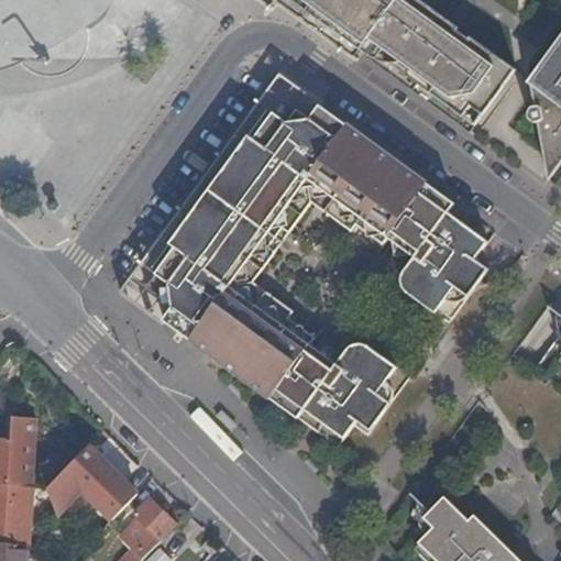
[(304,0),(363,43),(473,124),(515,69),(470,36),(469,39),(455,29),(451,35),(442,29),(447,23),(432,12),(435,10),(420,0),(304,0)]
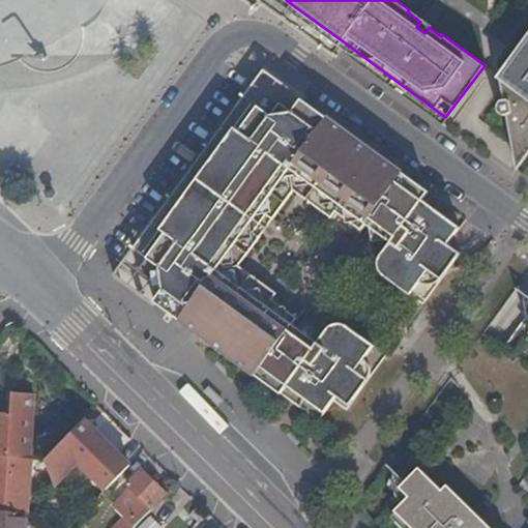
[(527,33),(498,75),(503,98),(500,100),(497,104),(497,108),(498,111),(500,113),(503,114),(506,114),(509,113),(511,111),(517,114),(508,125),(515,160),(527,141),(527,33)]
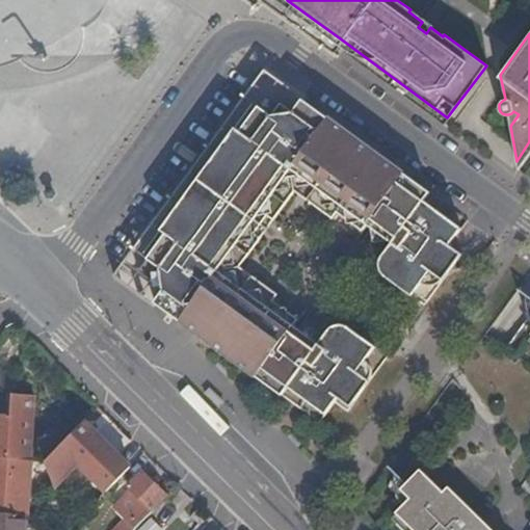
[(286,385),(322,412),(335,395),(348,404),(367,378),(370,372),(370,366),(367,360),(363,358),(373,344),(347,325),(333,345),(320,347),(288,323),(292,317),(234,275),(230,281),(224,276),(222,266),(233,264),(256,235),(249,231),(263,213),(269,218),(291,189),(290,178),(300,177),(307,182),(302,187),(361,229),(365,222),(397,246),(398,255),(383,274),(409,294),(420,281),(423,283),(429,284),(435,282),(441,277),(459,252),(446,241),(457,226),(433,207),(421,199),(427,190),(299,98),(290,110),(265,93),(136,269),(161,288),(152,300),(280,393),(286,385)]
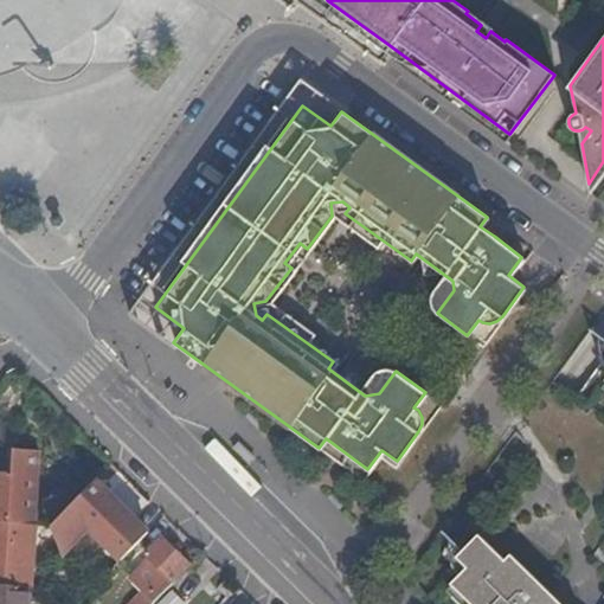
[(284,263),(291,268),(307,249),(300,243),(284,263)]
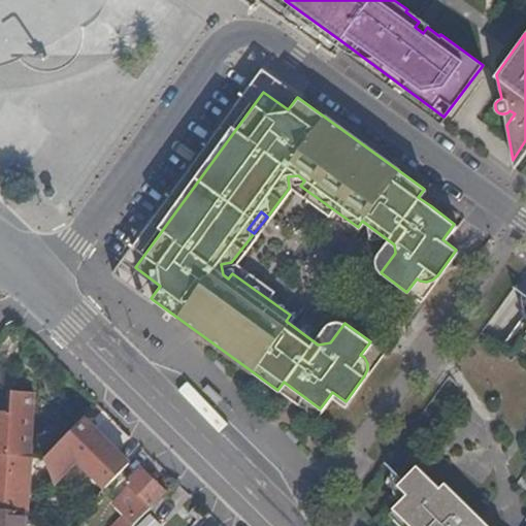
[(0,464),(18,466),(23,402),(1,401),(0,421),(0,464)]
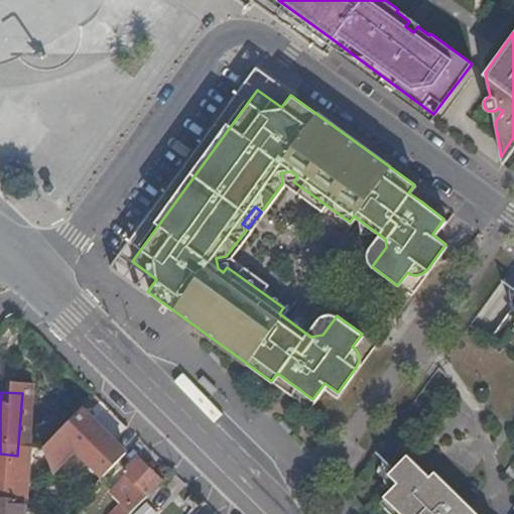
[(35,457),(47,489),(57,485),(49,464),(60,453),(73,466),(83,455),(103,474),(120,457),(80,415),(62,432),(60,431),(35,457)]
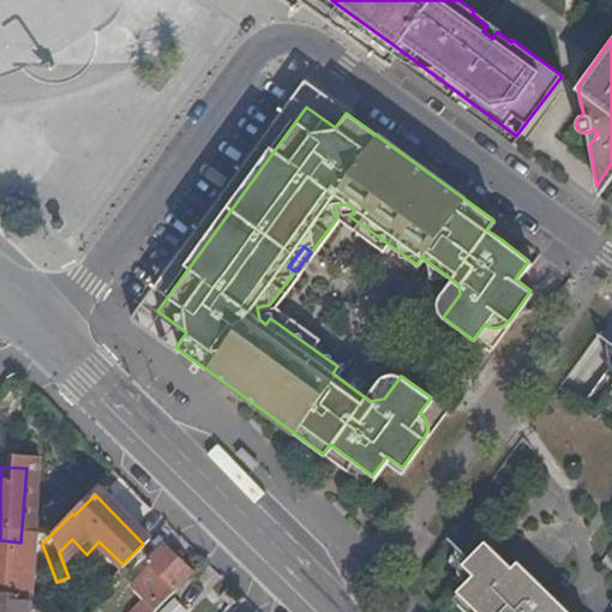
[(559,611),(551,603),(556,598),(515,558),(510,564),(484,539),(459,563),(469,574),(454,591),(475,611),(569,611),(564,606),(559,611)]
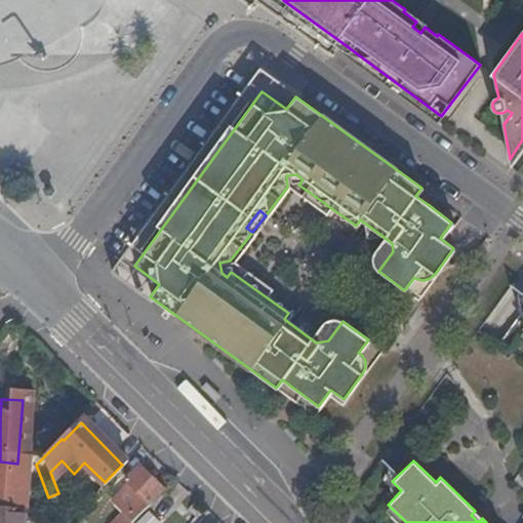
[(17,464),(0,461),(0,516),(14,517),(18,464),(17,464)]
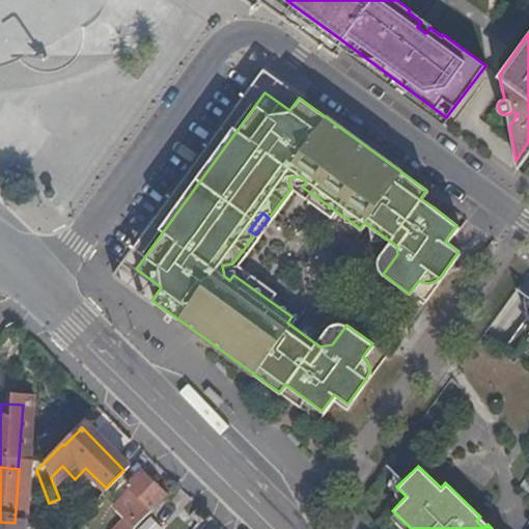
[(132,479),(119,492),(142,516),(156,502),(132,479)]
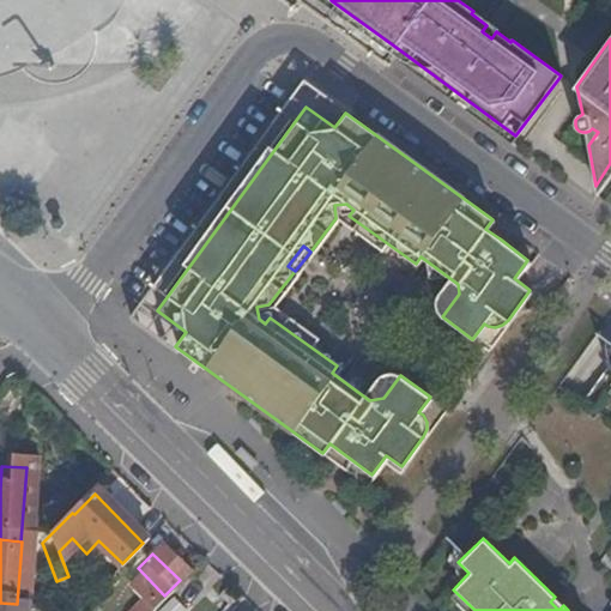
[(150,594),(132,610),(144,610),(150,605),(155,610),(168,599),(164,596),(138,568),(131,575),(150,594)]
